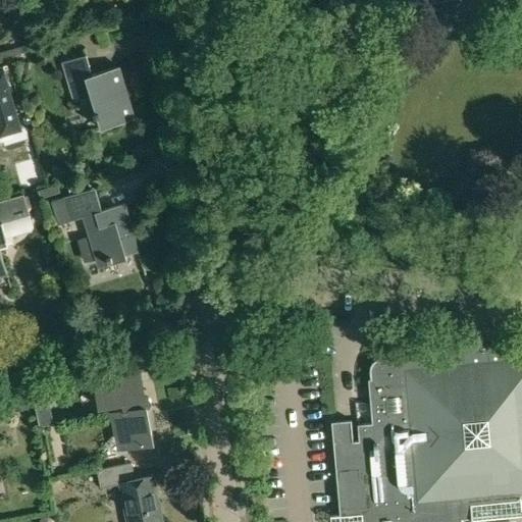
[(378,35),(365,38),(369,54),(383,50),(378,35)]
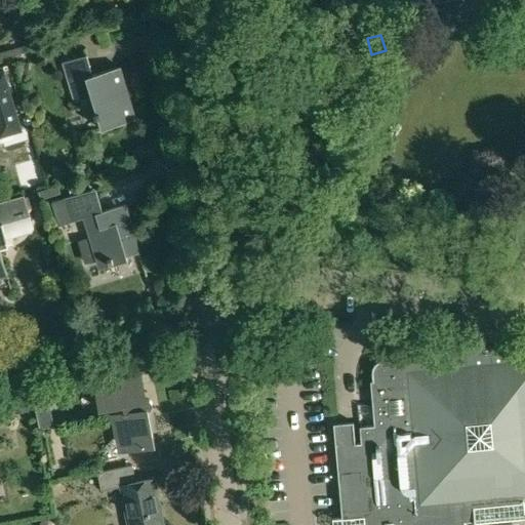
[(30,43),(0,51),(0,57),(32,49),(30,43)]
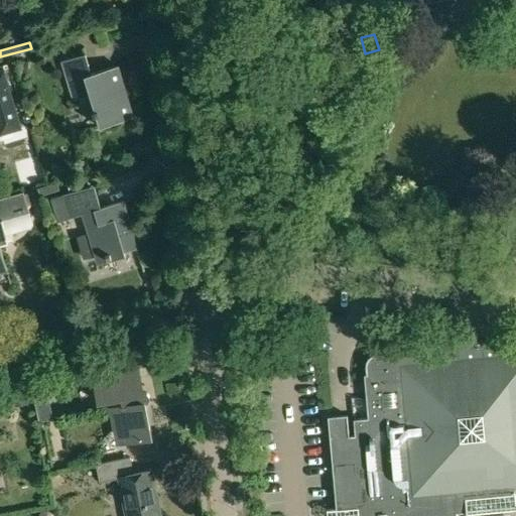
[(86,53),(61,61),(73,101),(91,95),(100,127),(133,116),(118,66),(92,73),(86,53)]
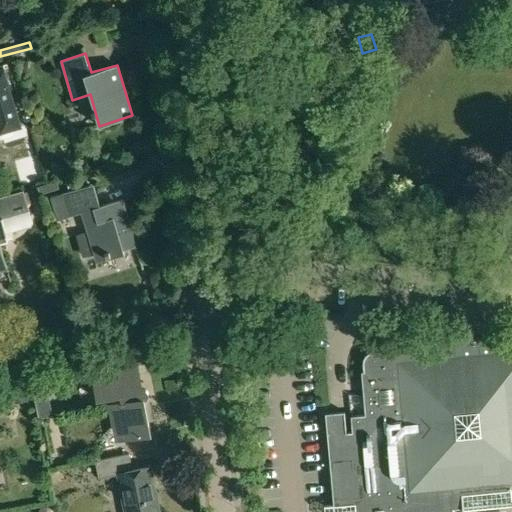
[(4,69),(0,70),(0,130),(1,133),(21,127),(4,69)]
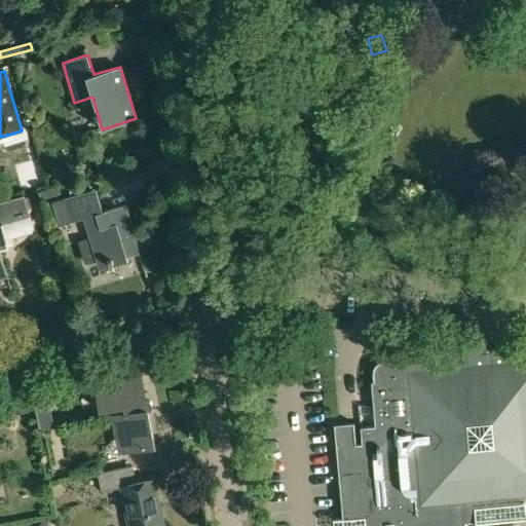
[(65,198),(51,202),(59,226),(72,223),(84,219),(89,237),(78,241),(85,264),(97,261),(98,265),(141,253),(126,204),(98,214),(90,191),(65,198)]
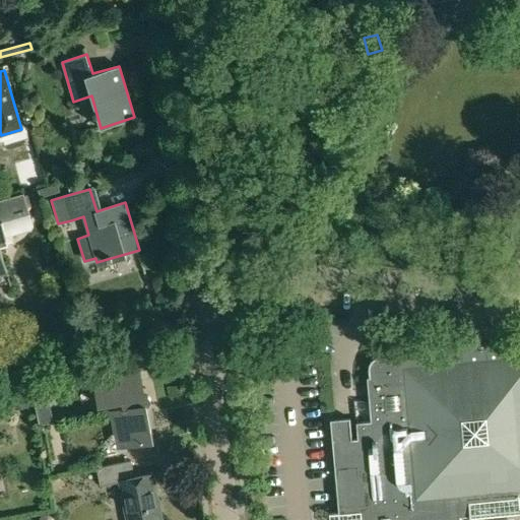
[(0,268),(6,267),(0,248),(0,247),(8,245),(1,221),(28,213),(23,194),(0,201),(0,268)]
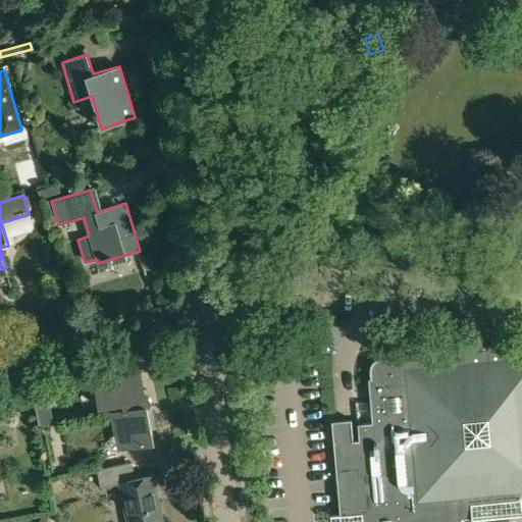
[(278,334),(265,335),(265,346),(279,345),(278,334)]
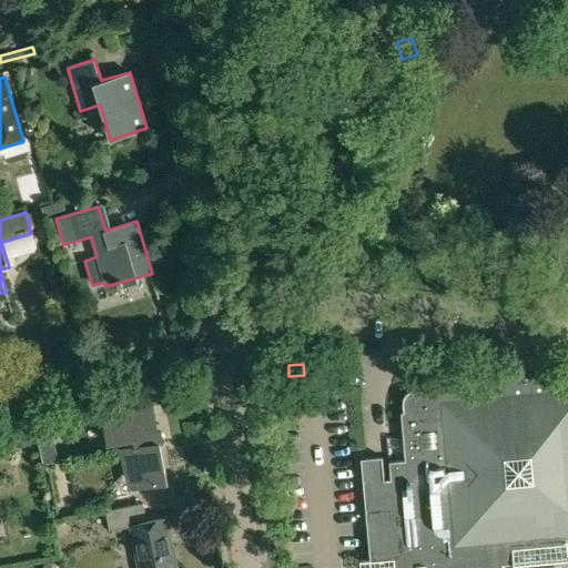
[(381,455),(358,456),(368,566),(368,567),(501,567),(503,565),(567,559),(566,534),(567,533),(567,386),(504,393),(503,376),(433,383),(417,384),(417,386),(413,387),(412,387),(411,387),(409,387),(408,388),(407,388),(406,389),(405,389),(405,391),(404,392),(403,393),(403,394),(402,395),(402,396),(402,397),(401,398),(401,399),(401,401),(402,409),(399,409),(401,423),(403,458),(389,459),(387,459),(388,477),(382,477),(381,455)]
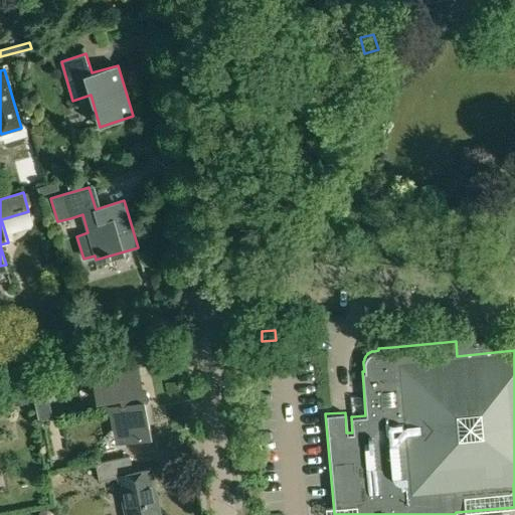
[(110,365),(91,369),(97,400),(108,398),(115,433),(125,431),(127,440),(150,435),(142,391),(139,374),(113,379),(110,365)]
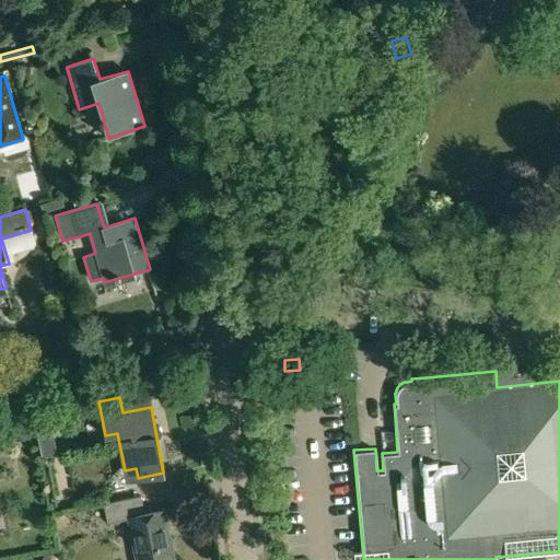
[(48,408),(33,411),(34,415),(39,441),(55,439),(49,411),(48,408)]
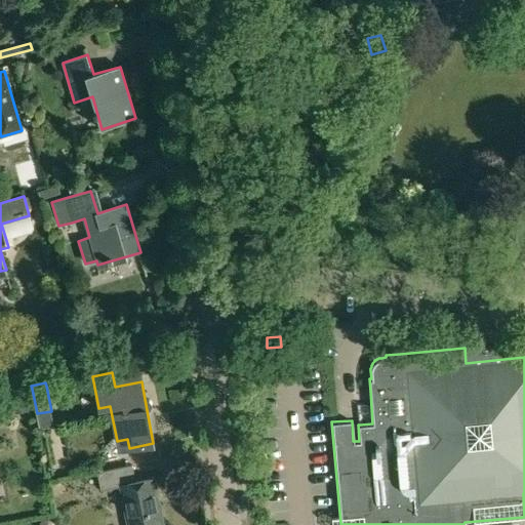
[(24,391),(12,394),(16,414),(28,412),(24,391)]
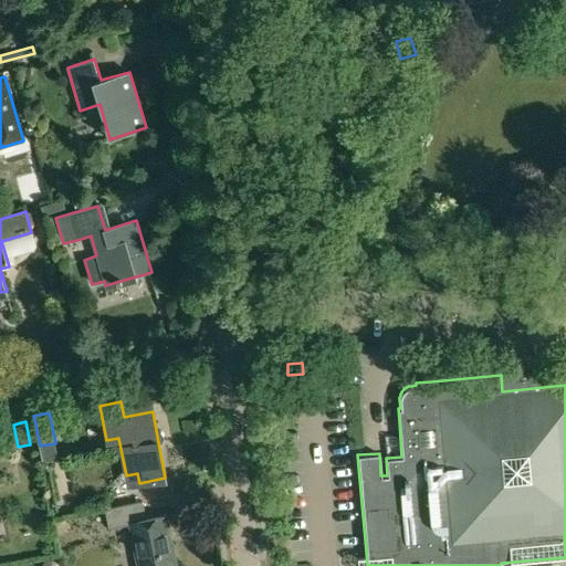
[(17,442),(0,442),(0,457),(17,456),(17,442)]
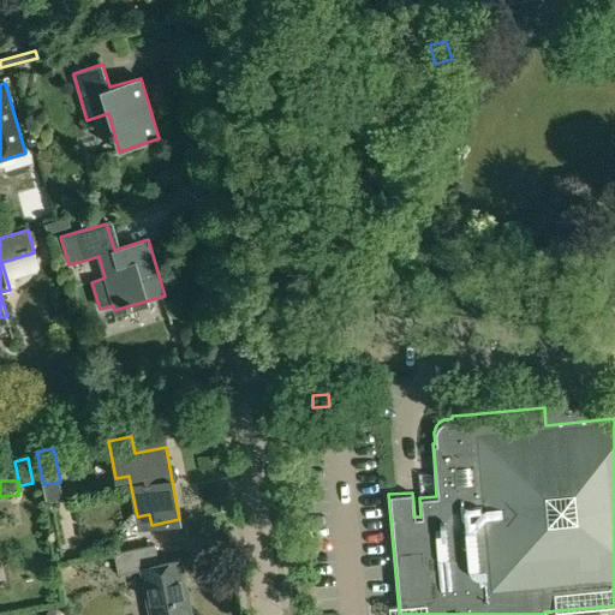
[(154,543),(113,551),(118,573),(141,568),(150,614),(185,614),(191,614),(179,559),(159,563),(154,543)]
